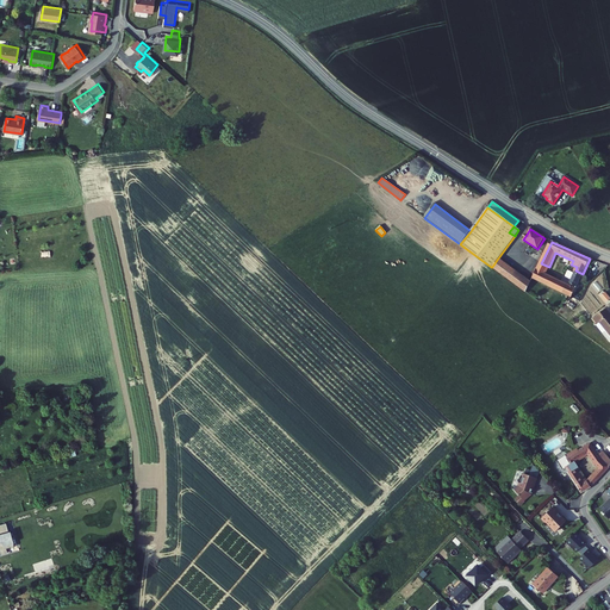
[(492,267),(527,292),(530,284),(497,260),(492,267)]
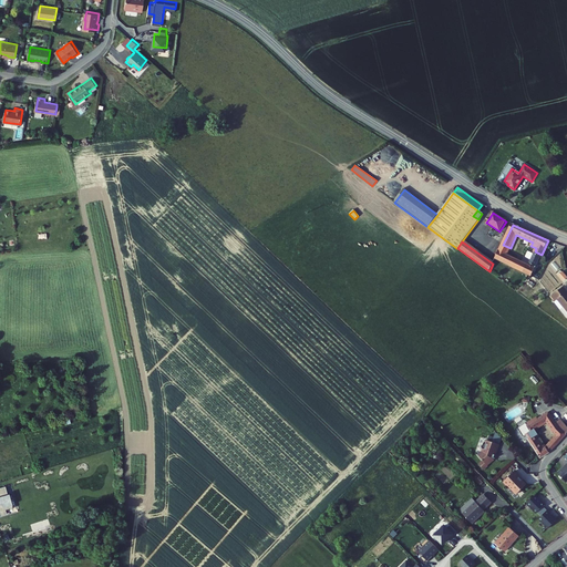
[(501,249),(496,257),(514,266),(518,257),(508,253),(501,249)]
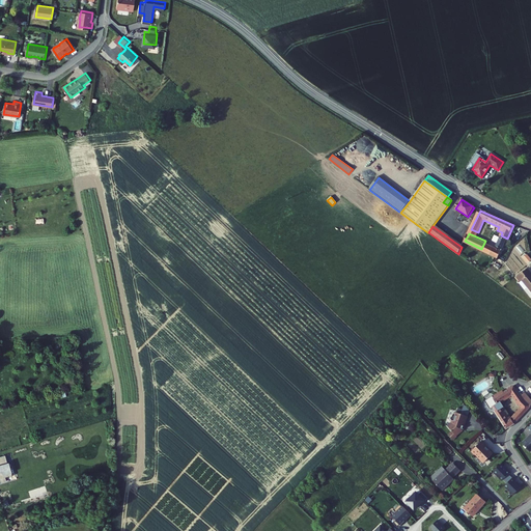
[(498,256),(507,239),(501,235),(498,241),(494,240),(492,244),(494,246),(491,253),(498,256)]
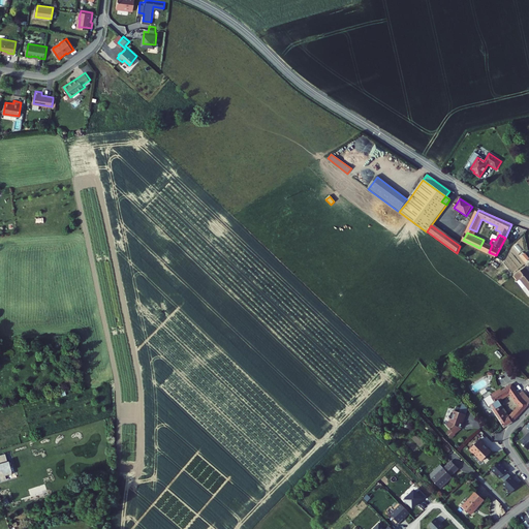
[(479,248),(485,250),(489,243),(484,240),(479,248)]
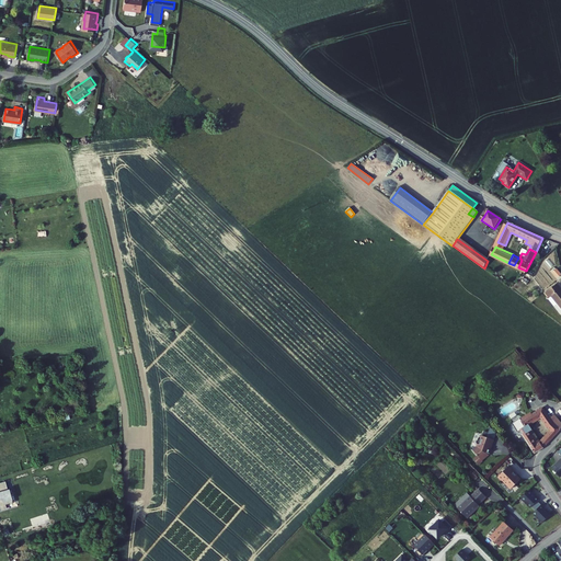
[(552,297),(560,308),(560,286),(559,283),(546,293),(550,298),(552,297)]
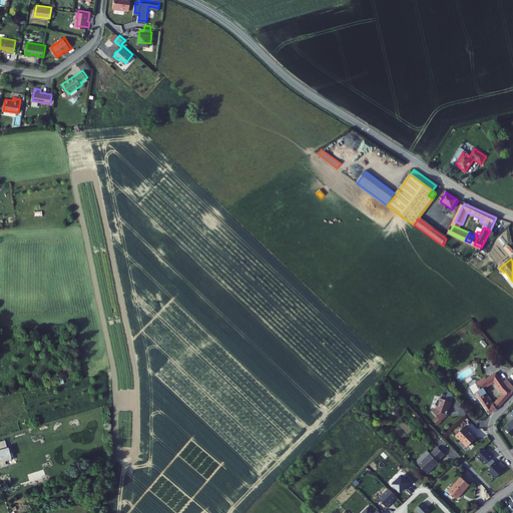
[(501,274),(512,288),(512,282),(505,272),(503,273),(501,274)]
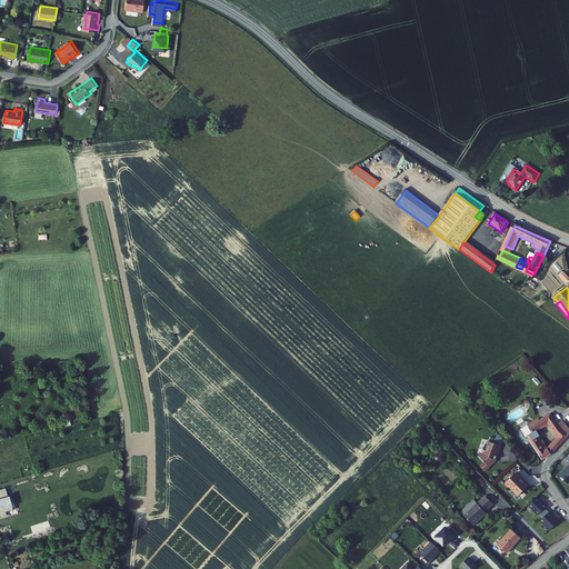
[(550,409),(528,423),(526,421),(519,426),(523,433),(526,432),(541,459),(552,453),(568,435),(568,433),(557,421),(550,409)]
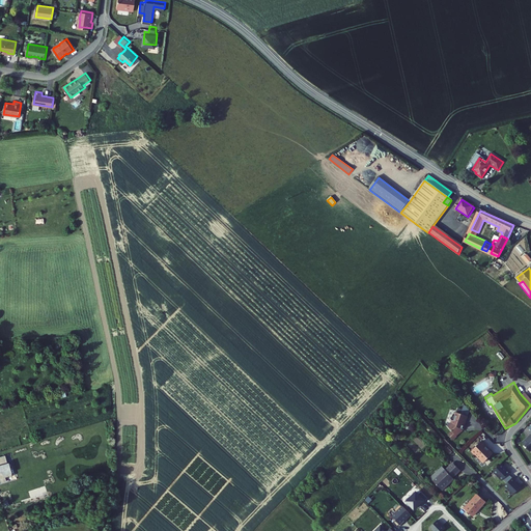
[(520,393),(530,404),(530,397),(524,389),(520,393)]
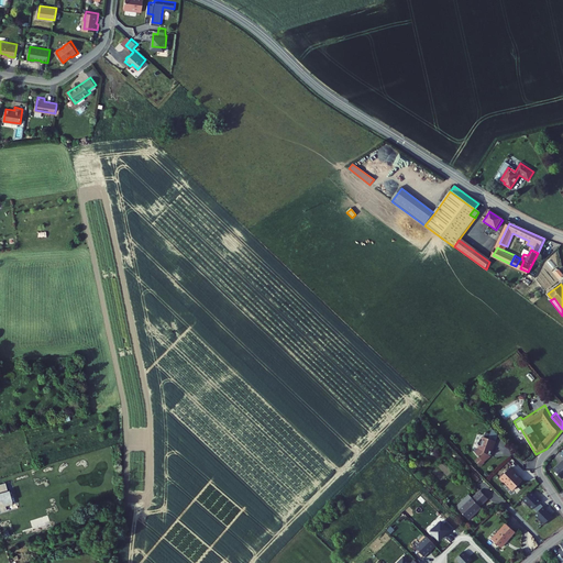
[(489,439),(496,442),(498,435),(493,429),(489,439)]
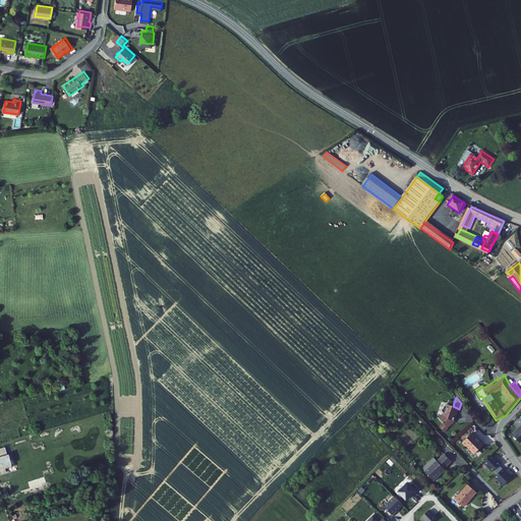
[(441,427),(445,431),(449,428),(448,427),(454,422),(455,418),(456,418),(459,409),(453,406),(448,405),(447,408),(445,407),(444,412),(446,413),(445,416),(441,419),(445,424),(441,427)]
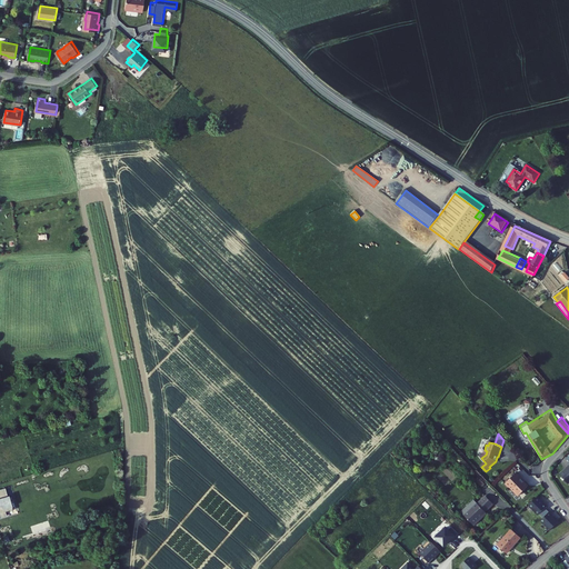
[(522,479),(518,473),(506,483),(509,488),(510,487),(519,497),(528,488),(521,479),(522,479)]
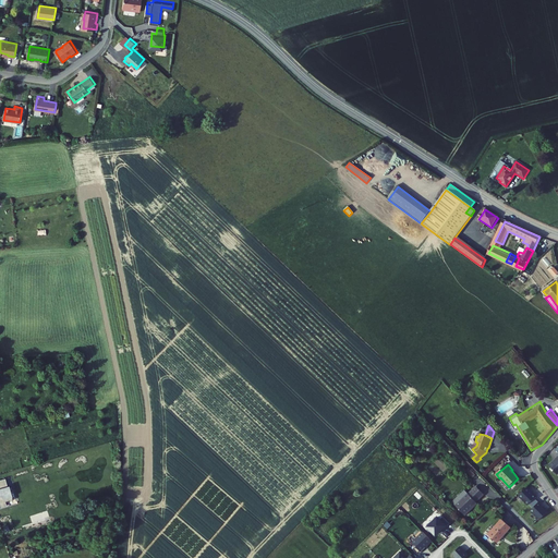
[(469,468),(465,470),(472,476),(475,474),(469,468)]
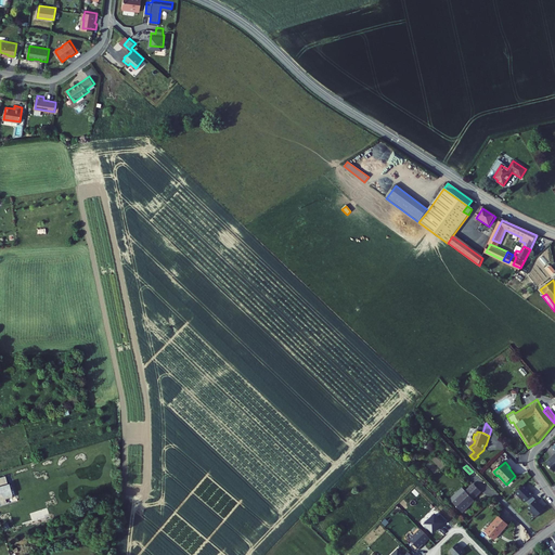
[(7,503),(5,499),(13,497),(13,494),(9,482),(8,482),(5,476),(0,477),(0,501),(1,505),(7,503)]
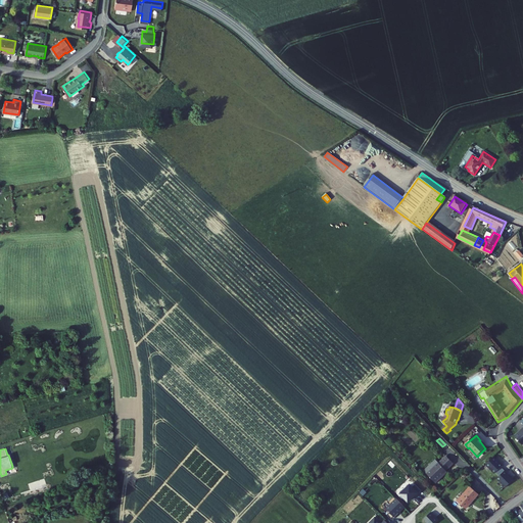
[(446,471),(454,465),(446,457),(439,464),(438,463),(426,474),(435,483),(446,472),(446,471)]
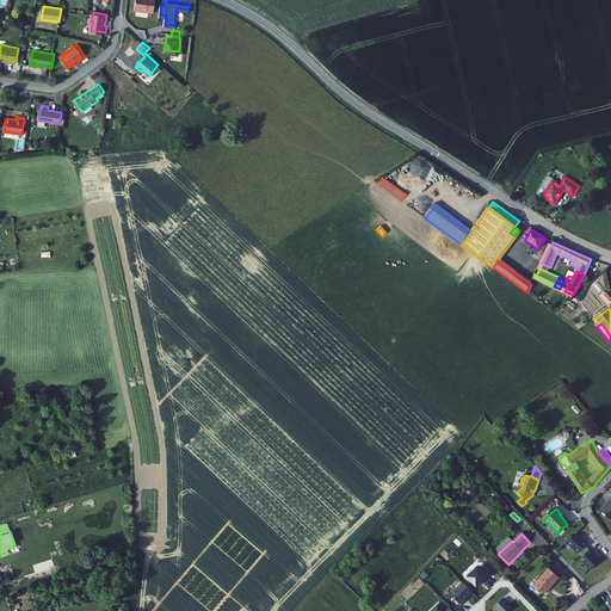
[(585,542),(578,535),(568,544),(579,554),(588,544),(585,541),(585,542)]
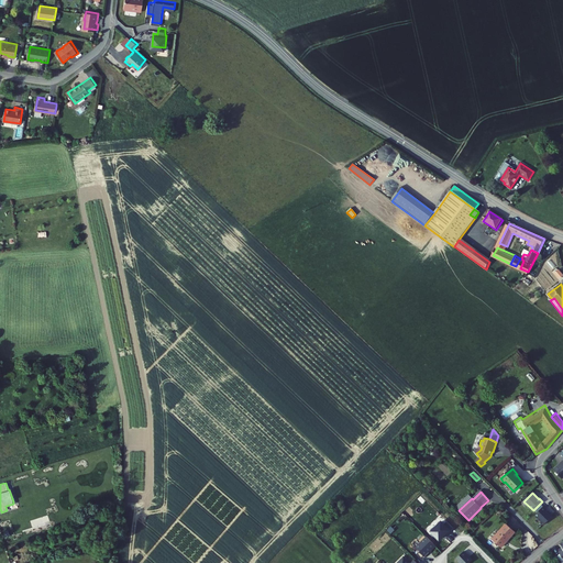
[(456,508),(459,510),(472,498),(470,496),(456,508)]
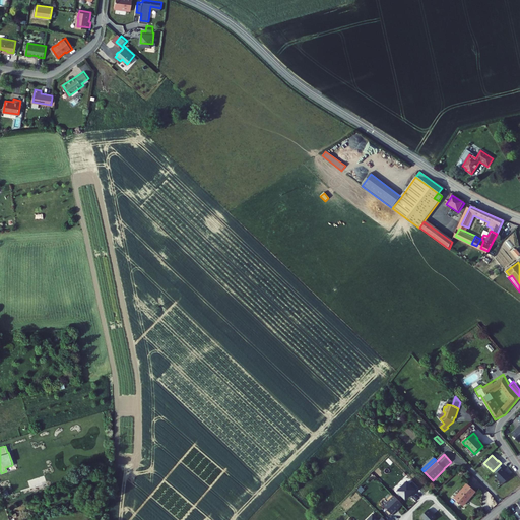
[(504,485),(511,477),(505,471),(506,471),(503,468),(495,476),(504,485)]
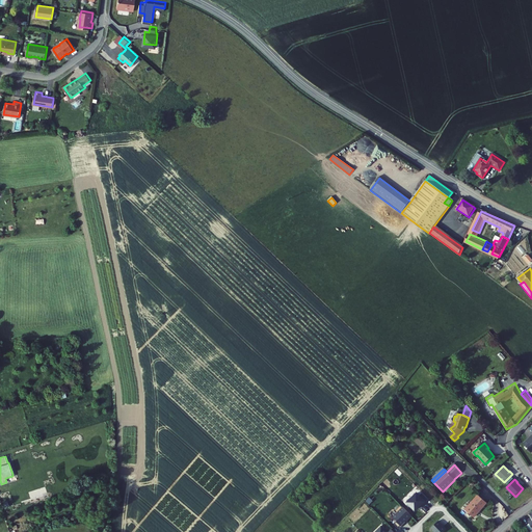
[(425,500),(417,491),(407,502),(416,510),(425,500)]
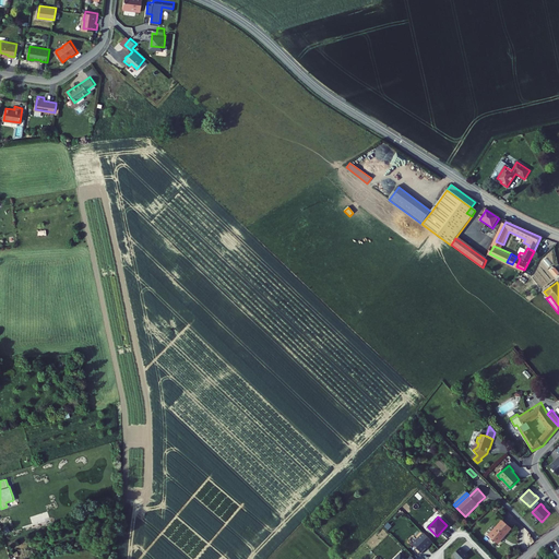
[(490,535),(499,544),(511,530),(502,522),(490,535)]
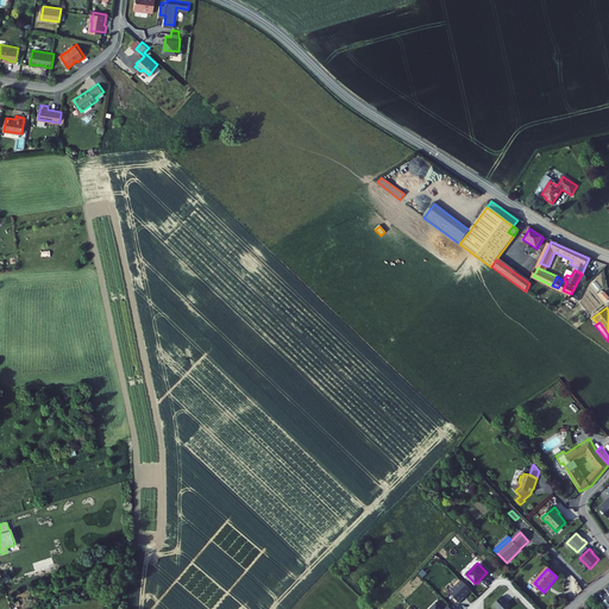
[(458,601),(460,602),(471,591),(462,581),(450,592),(454,597),(458,601)]
